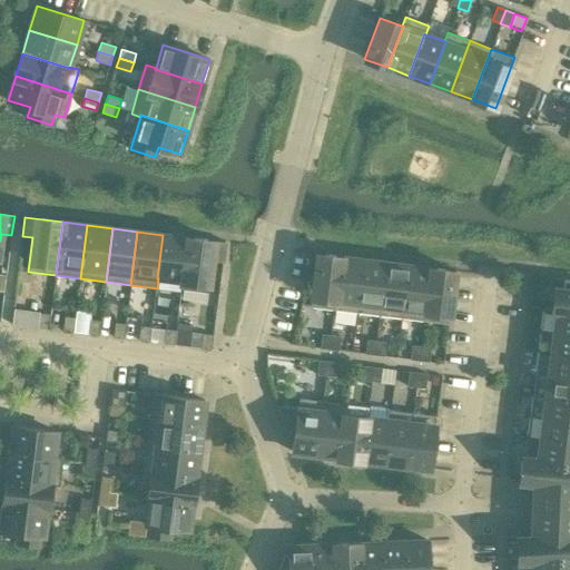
[(188,237),(163,235),(157,278),(158,278),(183,282),(188,237)]
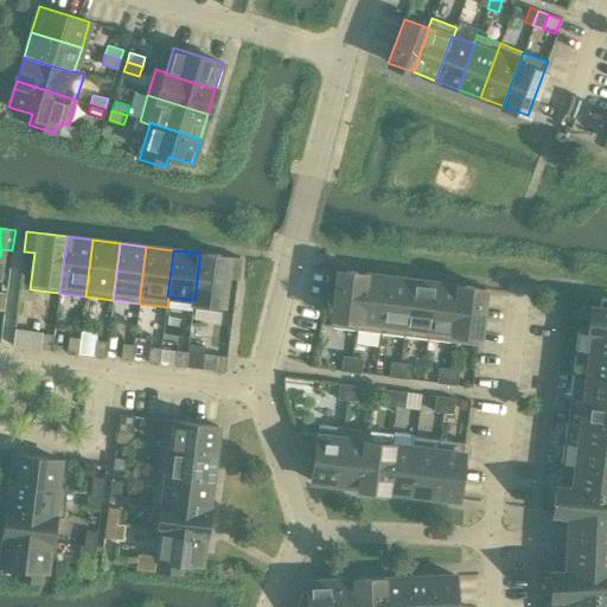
[(200,253),(195,300),(223,304),(225,276),(237,279),(240,259),(200,253)]
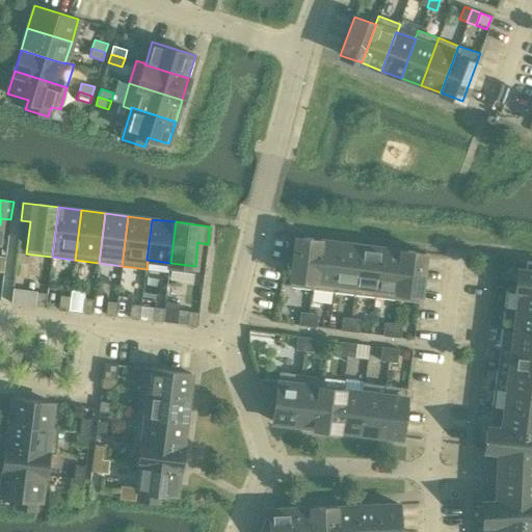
[(312,289),(318,240),(296,237),(290,287),(312,289)]
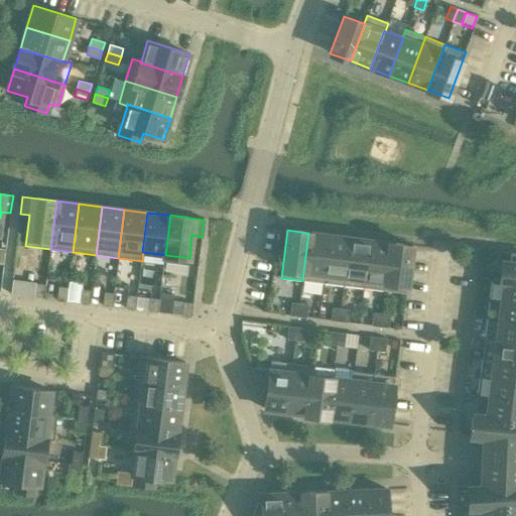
[(330,235),(308,233),(302,280),(324,283),(330,235)]
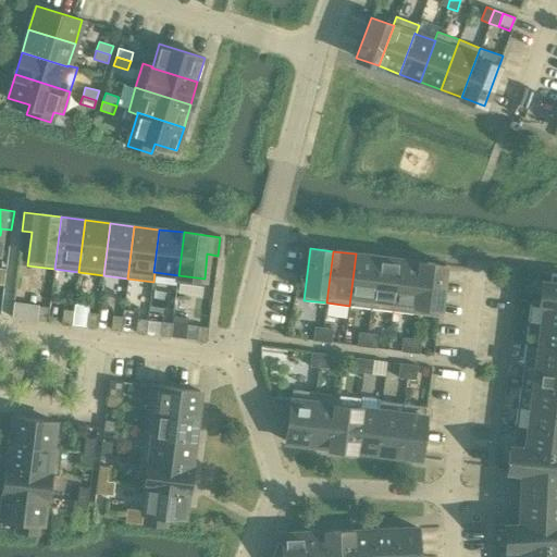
[(378,257),(356,254),(349,306),(371,308),(378,257)]
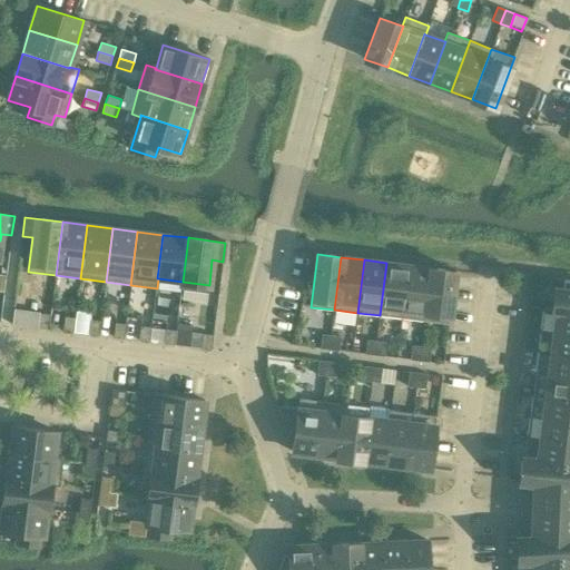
[(386,263),(380,315),(402,318),(409,265),(386,263)]
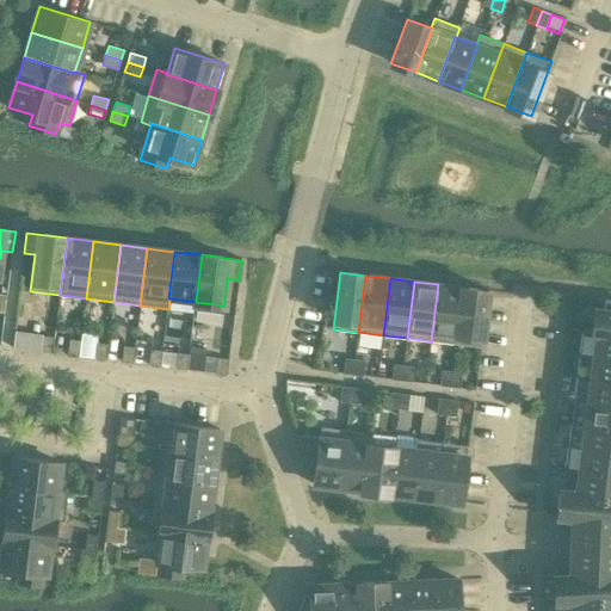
[(438,284),(431,341),(455,345),(462,288),(438,284)]
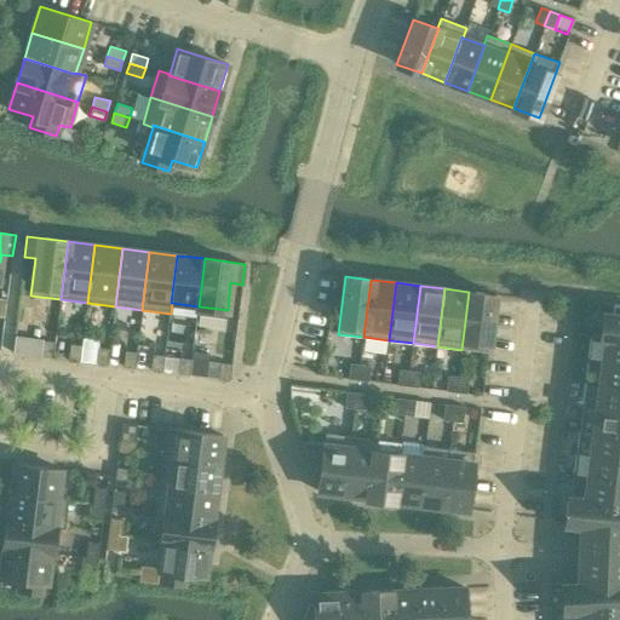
[(495,296),(469,292),(461,350),(488,352),(495,296)]
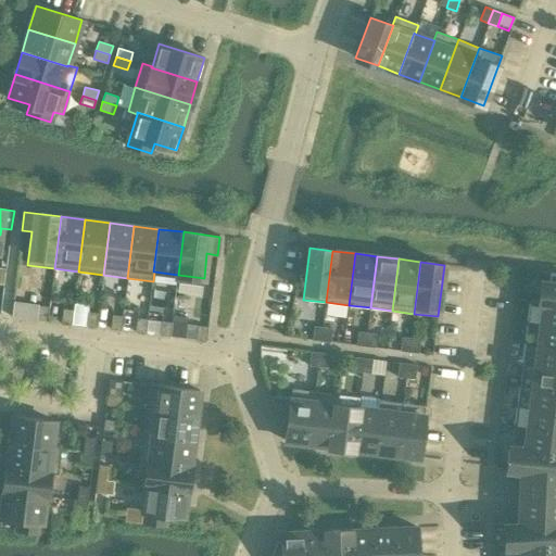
[(530,300),(530,301),(555,304),(555,274),(550,274),(548,281),(541,280),(538,301),(530,300)]
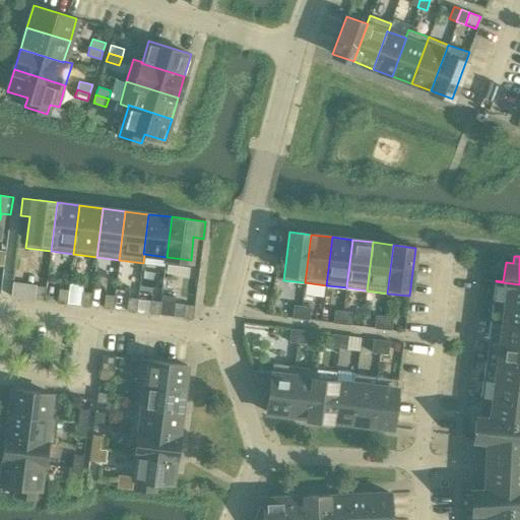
[(13,281),(11,297),(21,297),(22,282),(13,281)]
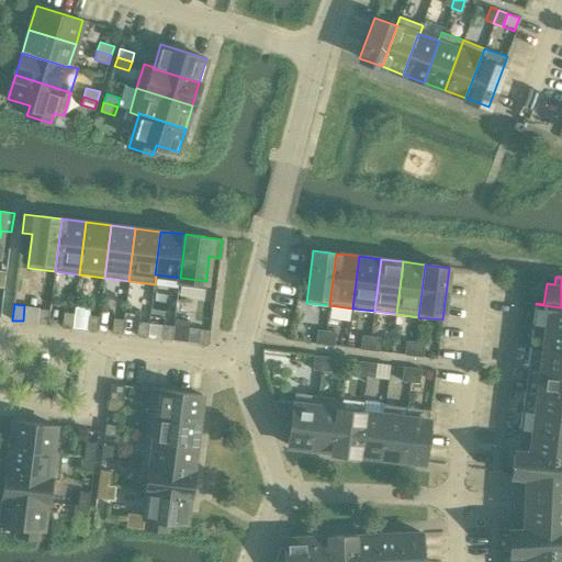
[(561,307),(536,304),(530,346),(561,349),(561,307)]
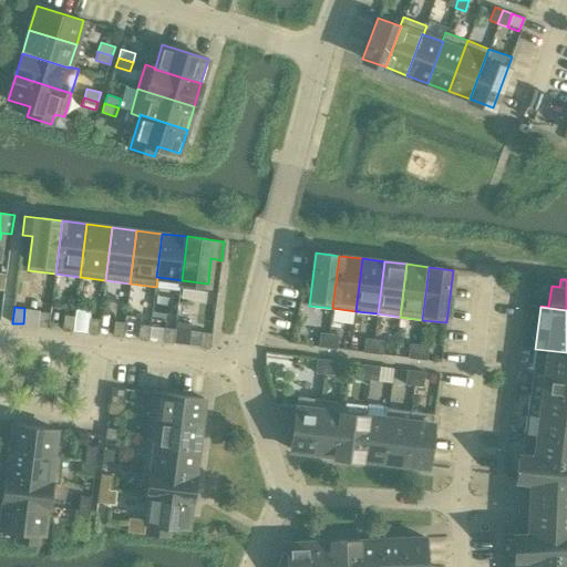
[(48,328),(50,313),(40,312),(38,327),(48,328)]
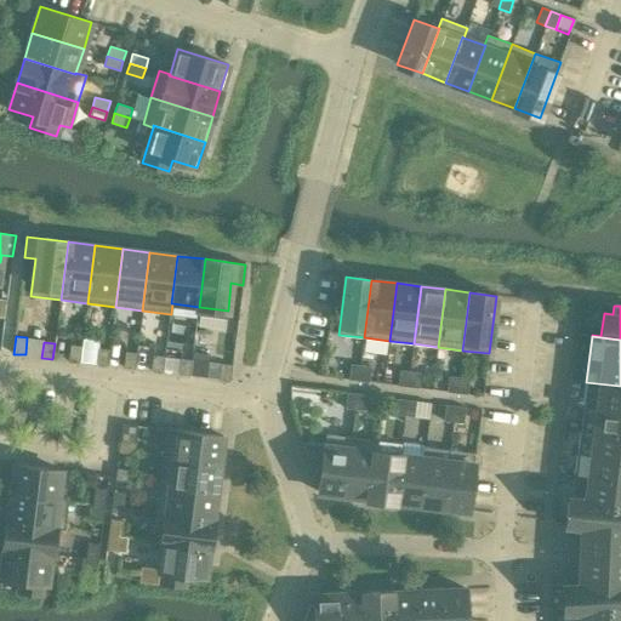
[(70,346),(68,360),(80,363),(83,347),(70,346)]
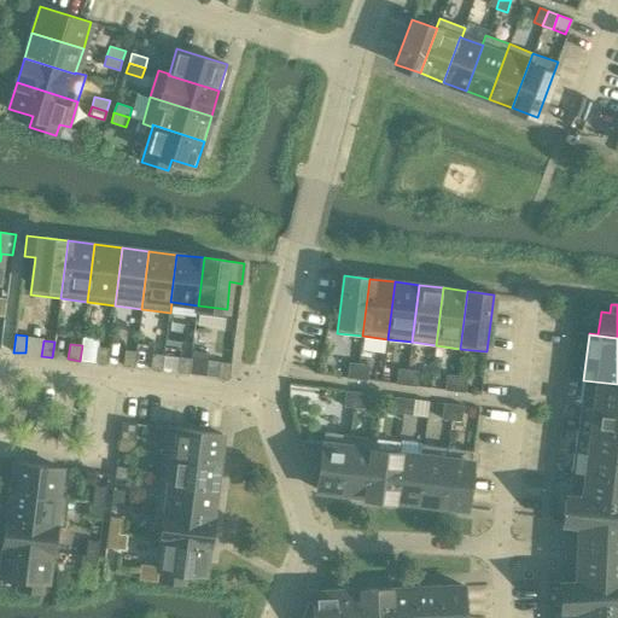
[(95,362),(108,365),(109,349),(98,347),(95,362)]
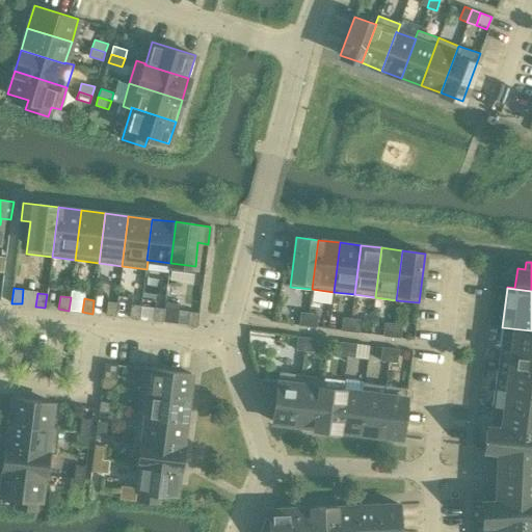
[(106,315),(115,316),(117,302),(107,301),(106,315)]
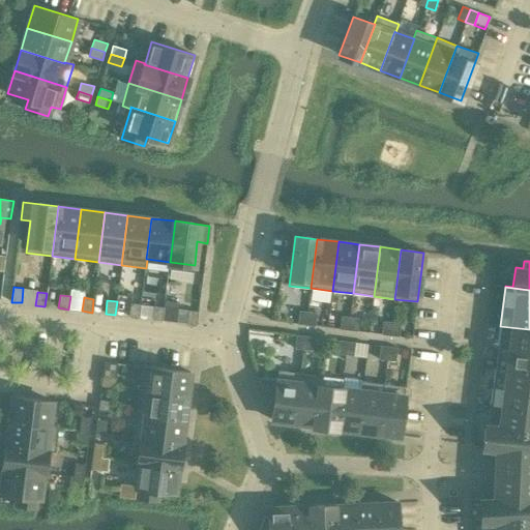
[(130,303),(129,317),(139,318),(141,304),(130,303)]
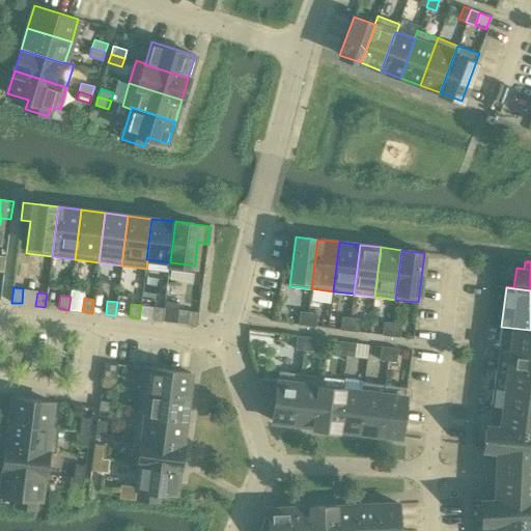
[(180,318),(182,306),(165,306),(165,318),(180,318)]
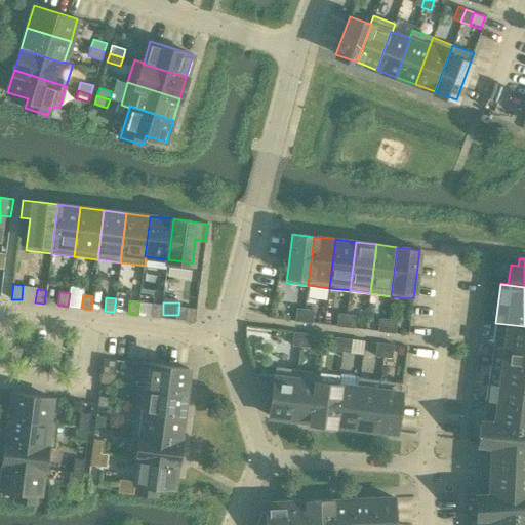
[(153,304),(151,317),(161,318),(162,305),(153,304)]
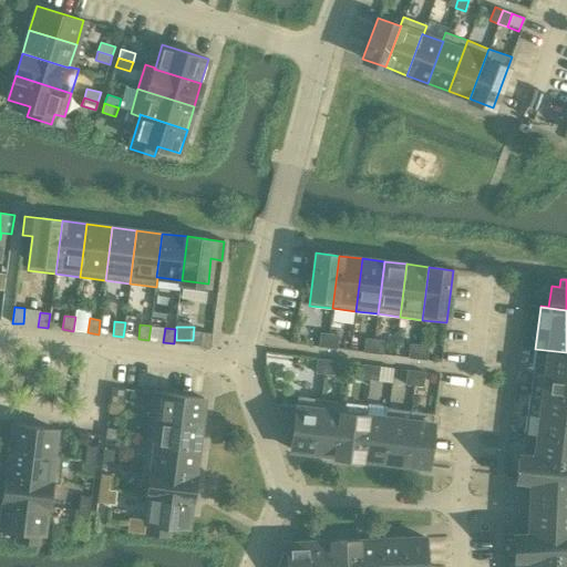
[(213,334),(202,332),(200,347),(210,348),(213,334)]
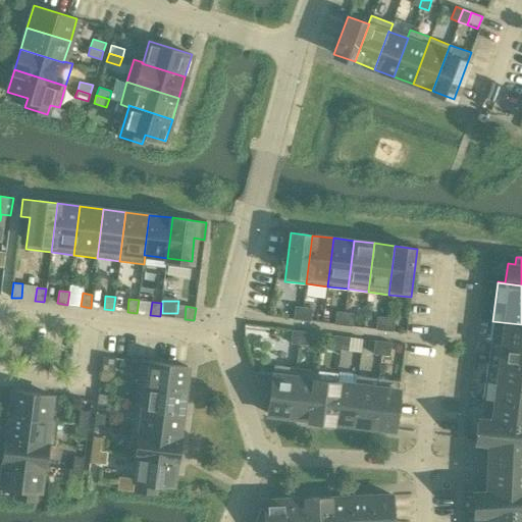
[(302,320),(304,307),(295,306),(294,319),(302,320)]
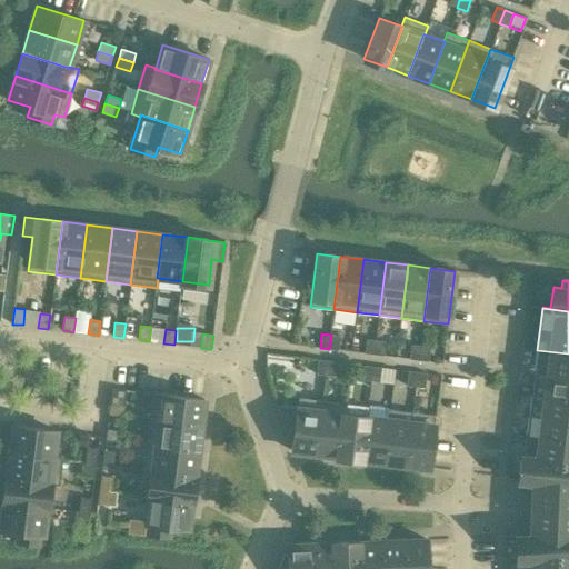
[(340,337),(331,335),(329,349),(338,351),(340,337)]
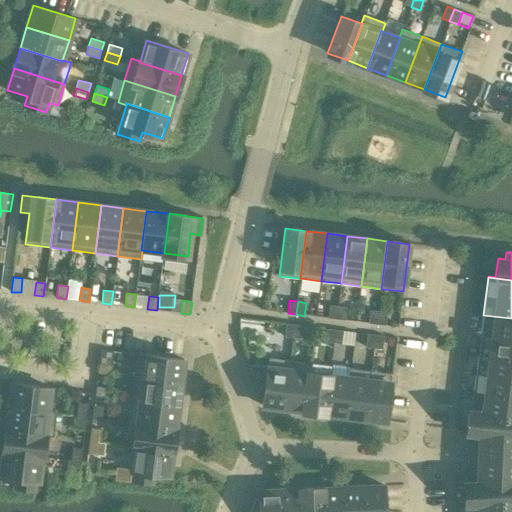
[(337,319),(338,307),(330,305),(328,318),(337,319)]
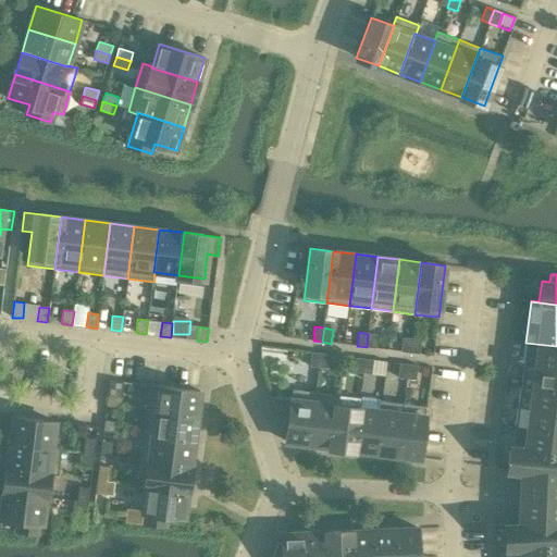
[(368,334),(367,347),(375,349),(378,335),(368,334)]
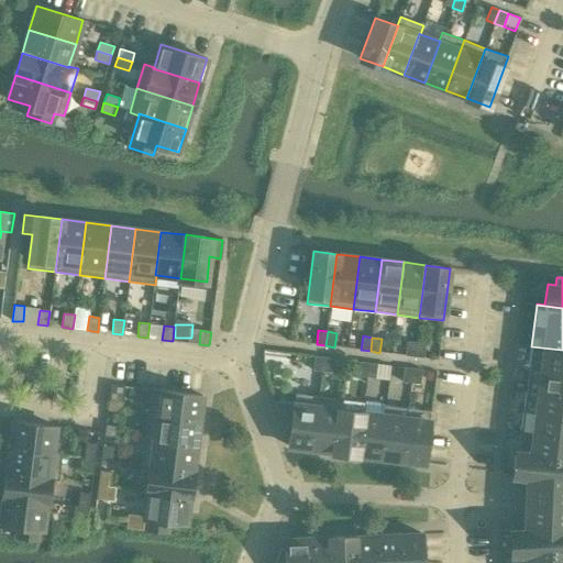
[(415,357),(417,343),(407,342),(406,356),(415,357)]
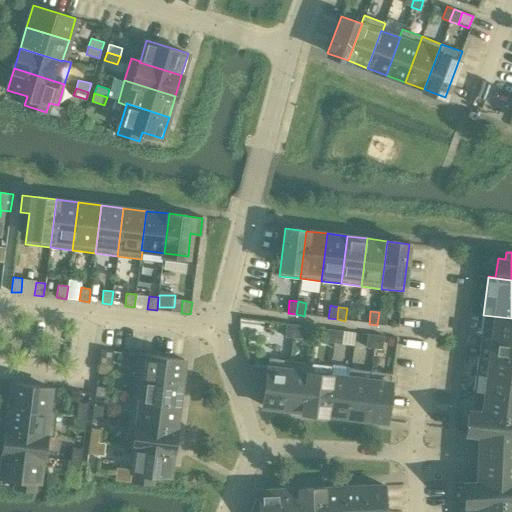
[(387,313),(379,312),(377,325),(385,326),(387,313)]
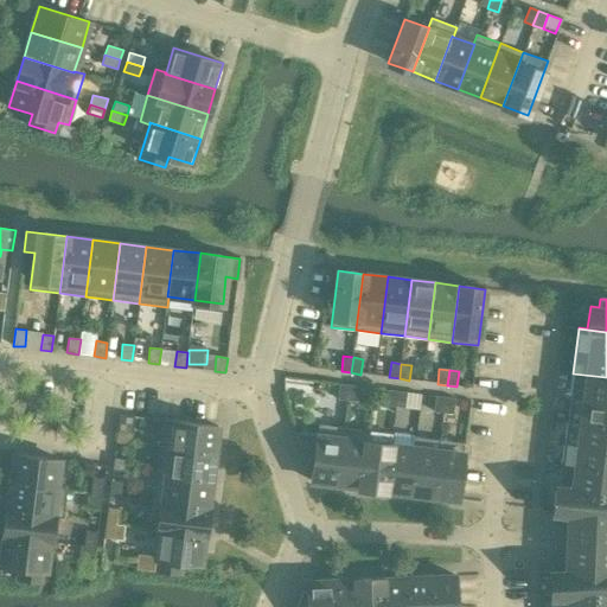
[(606,377),(573,374),(568,419),(606,423),(606,377)]
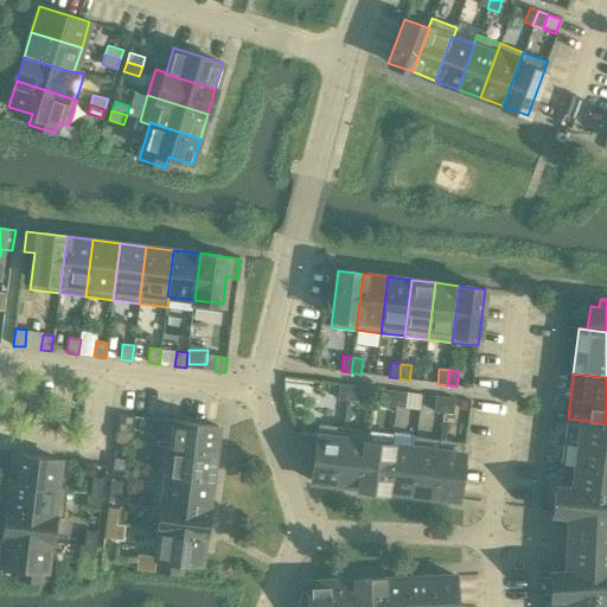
[(347,401),(350,385),(339,384),(338,400),(347,401)]
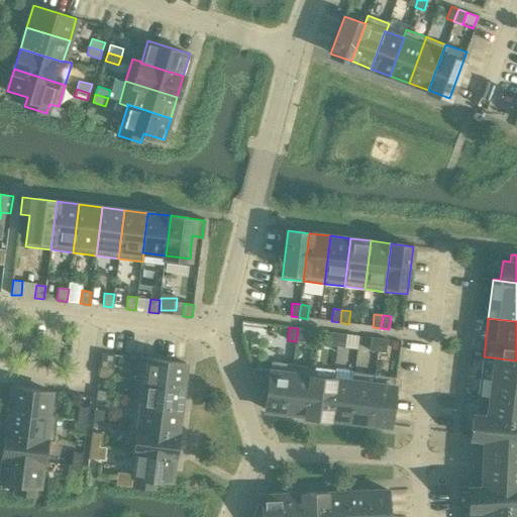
[(298,328),(296,341),(304,342),(306,329),(298,328)]
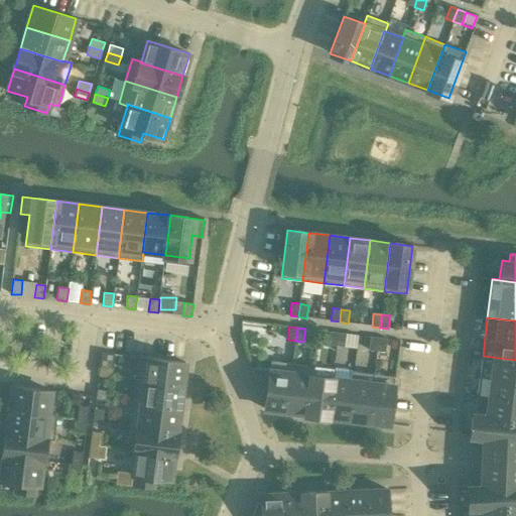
[(337,346),(338,333),(330,332),(328,345),(337,346)]
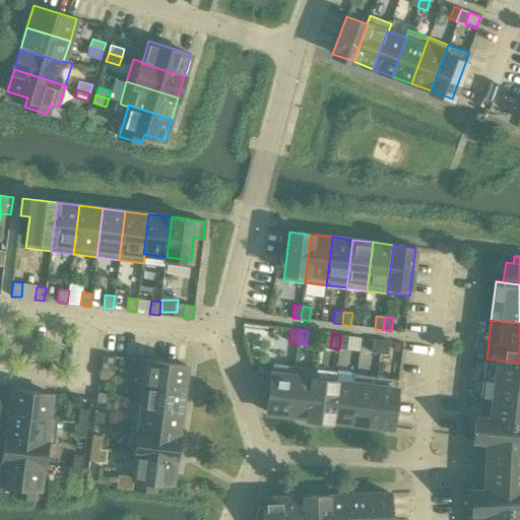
[(340,335),(339,348),(347,349),(349,336),(340,335)]
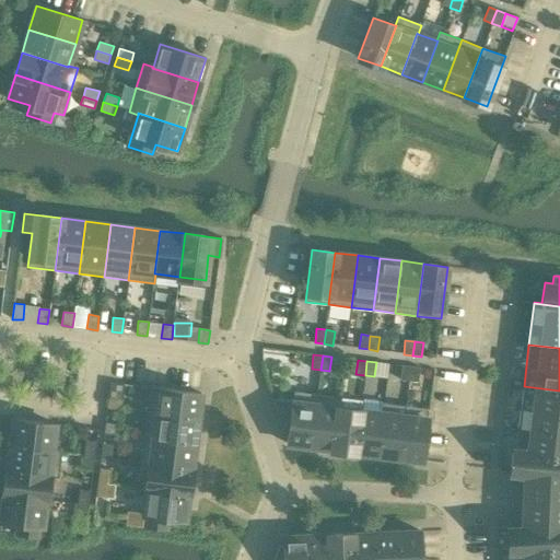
[(409,381),(411,366),(401,365),(400,380),(409,381)]
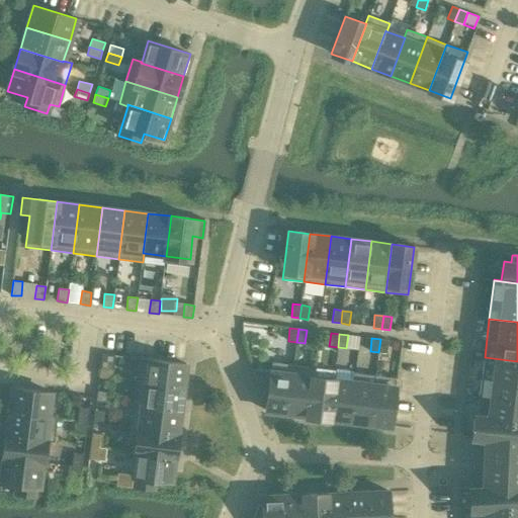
[(380,339),(378,352),(387,353),(389,340),(380,339)]
